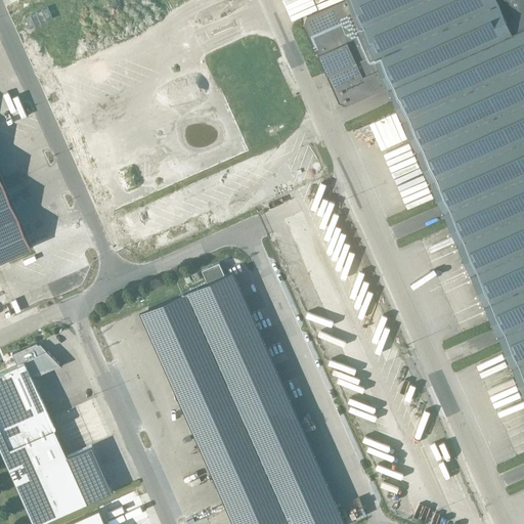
[(523,0),(342,0),(306,15),(304,24),(307,31),(339,101),(346,104),(387,86),(523,394),(523,0)]
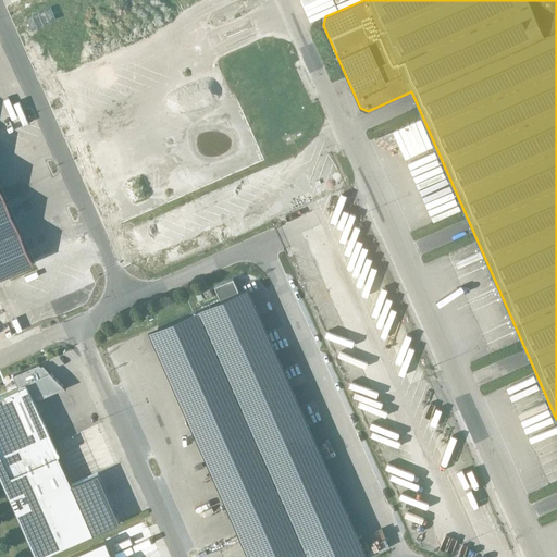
[(0,277),(35,262),(4,196),(0,185),(0,277)]
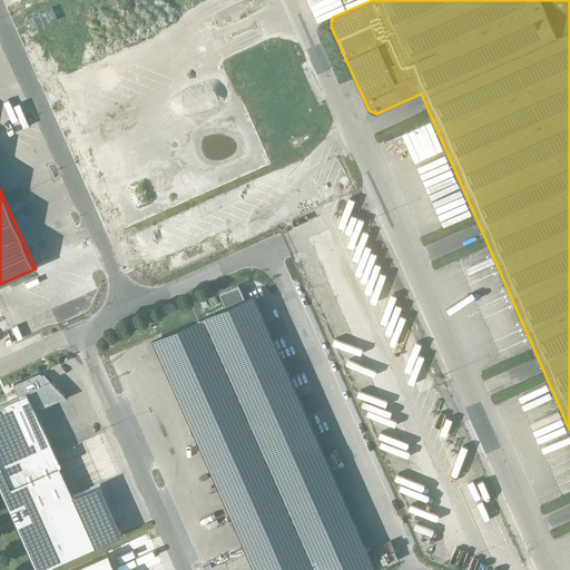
[(308,229),(302,232),(300,224),(276,231),(279,245),(311,237),(308,229)]
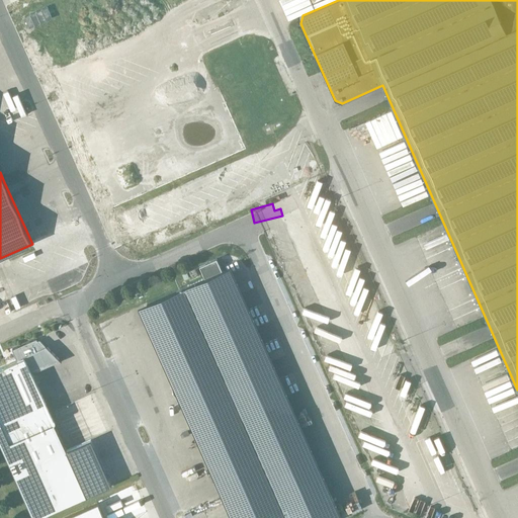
[(217,259),(199,266),(204,278),(222,270),(217,259)]
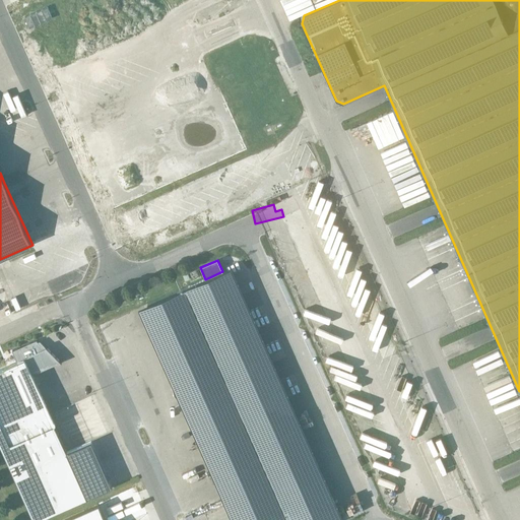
[(192,279),(199,276),(196,269),(189,272),(192,279)]
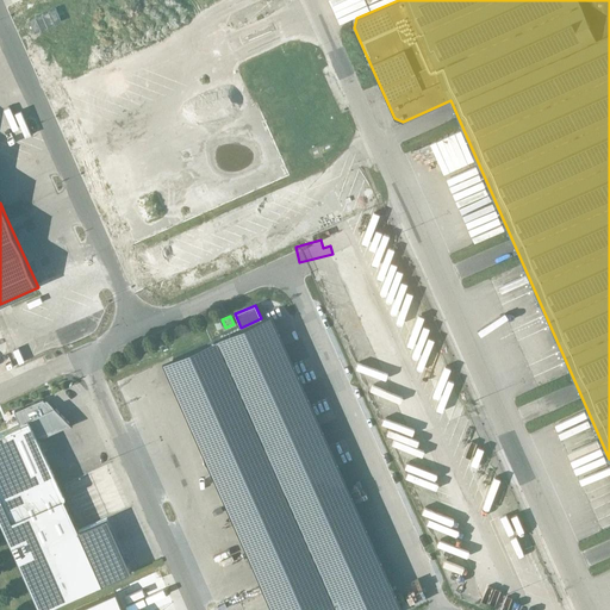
[(173,358),(213,448),(302,409),(261,318),(241,328),(173,358)]
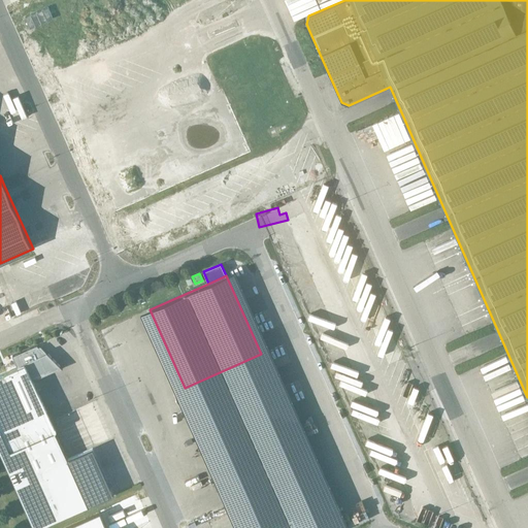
[(69,464),(46,411),(32,381),(61,368),(62,369),(62,368),(46,352),(46,353),(41,355),(37,345),(12,356),(18,367),(0,374),(0,429),(1,431),(1,432),(0,432),(0,452),(33,527),(40,527),(117,497),(96,452),(69,464)]
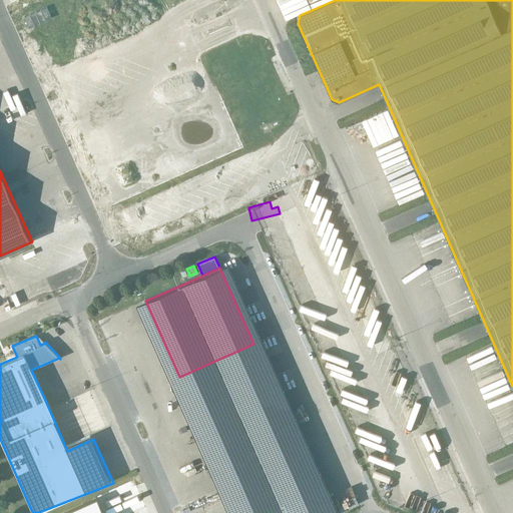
[(217,463),(254,446),(241,418),(279,401),(253,344),(179,377),(217,463)]
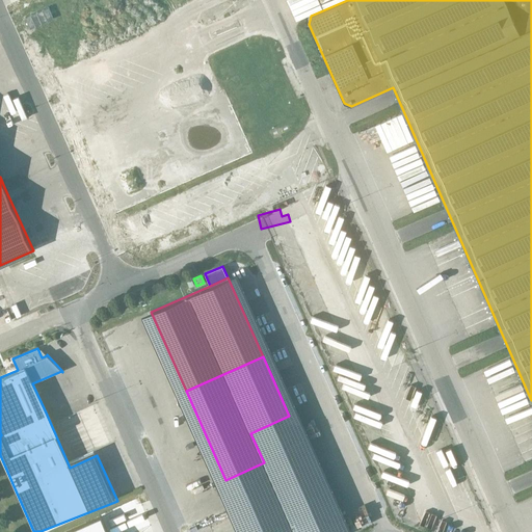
[(250,433),(264,462),(302,446),(289,416),(250,433)]
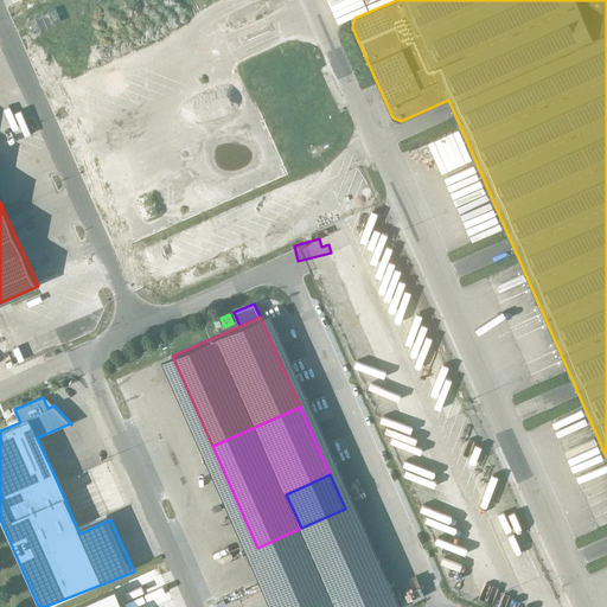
[(273,582),(315,563),(360,543),(345,509),(301,528),(257,548),(273,582)]
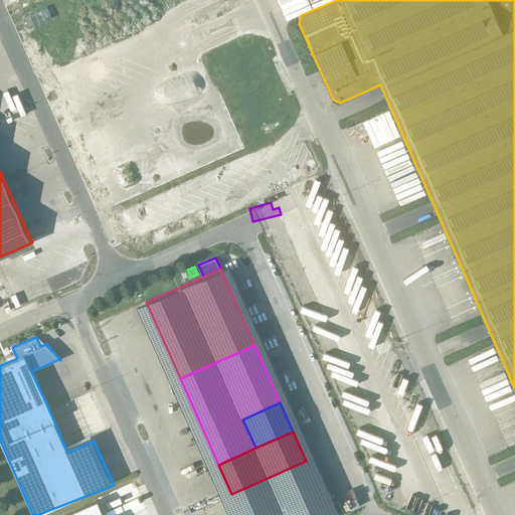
[(435,446),(435,444),(424,442),(422,449),(450,455),(451,450),(435,446)]
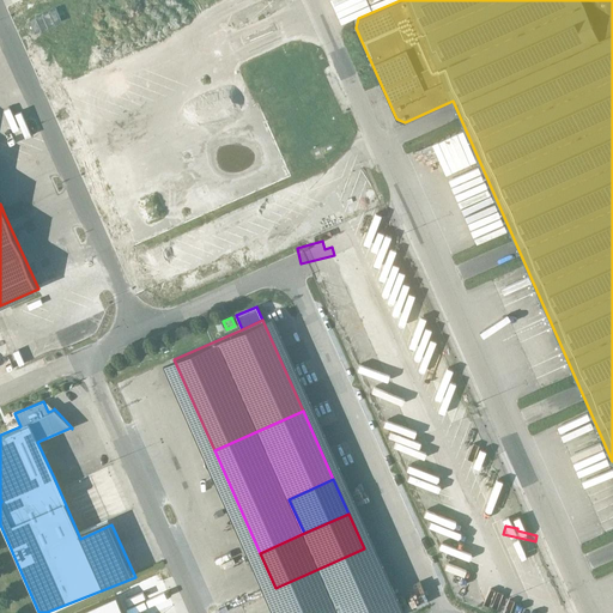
[(392,612),(364,548),(319,569),(333,602),(310,612),(392,612)]
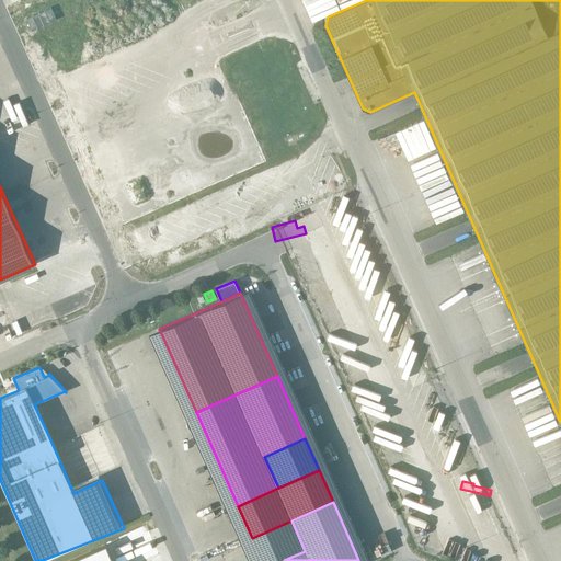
[(497,521),(501,514),(473,502),(470,508),(497,521)]
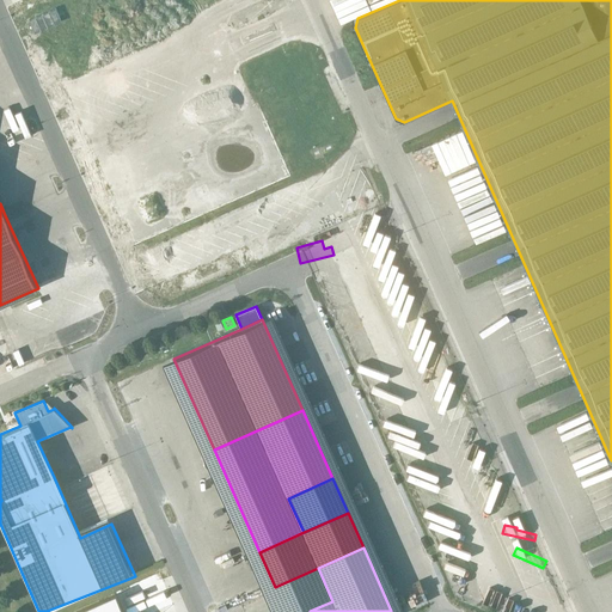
[(318,568),(275,587),(286,611),(310,611),(332,601),(318,568)]
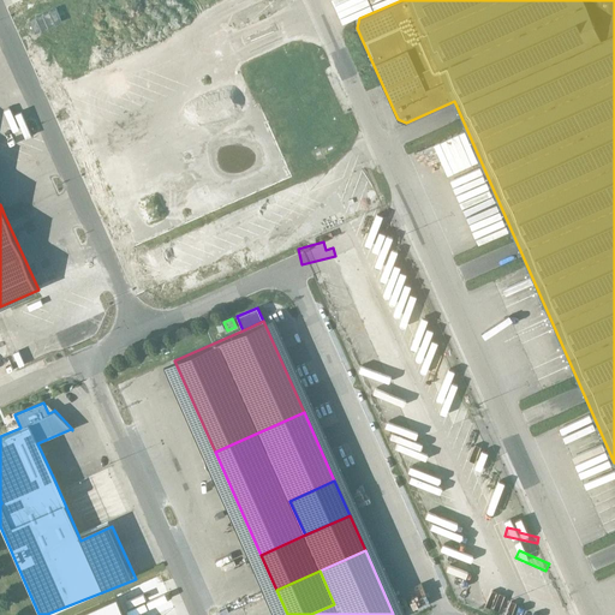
[(124,614),(117,597),(76,614),(124,614)]
